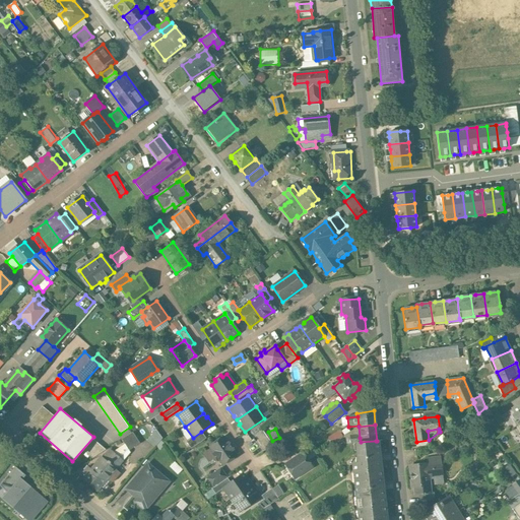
[(273,445),(262,430),(256,435),(259,440),(256,442),(263,452),(273,445)]
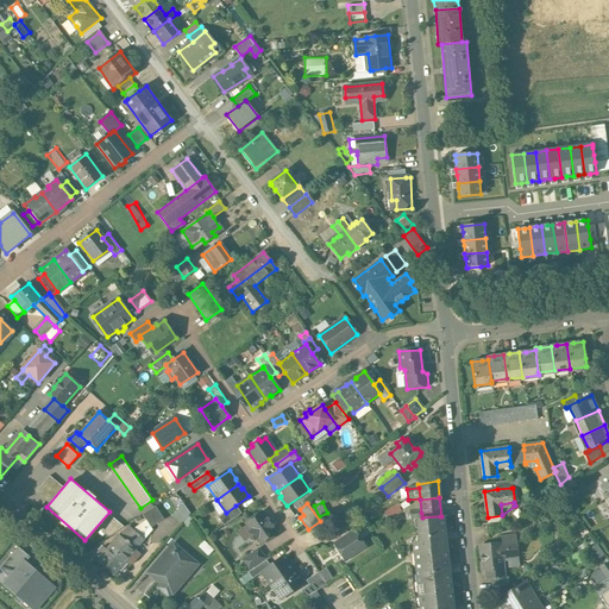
[(389,516),(401,508),(399,503),(385,510),(389,516)]
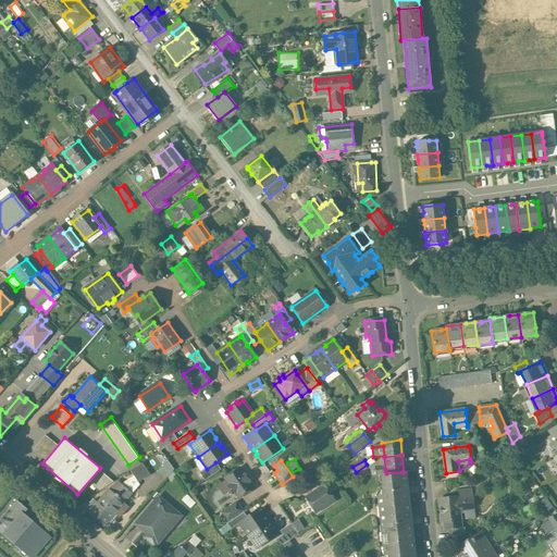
[(207,469),(199,473),(205,481),(221,470),(215,462),(207,469)]
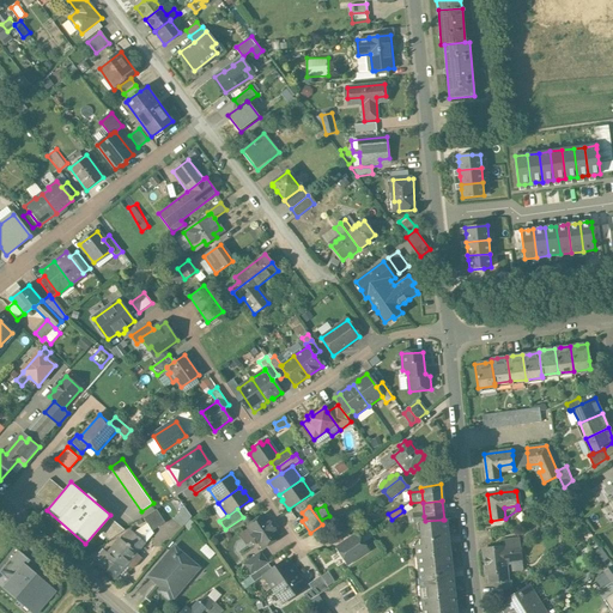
[(157,510),(144,519),(147,525),(149,528),(152,532),(165,523),(157,510)]
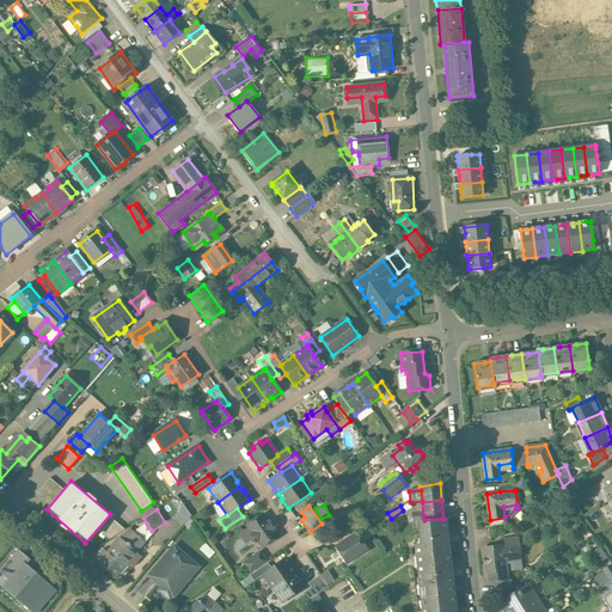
[(185,512),(177,519),(182,525),(190,516),(185,512)]
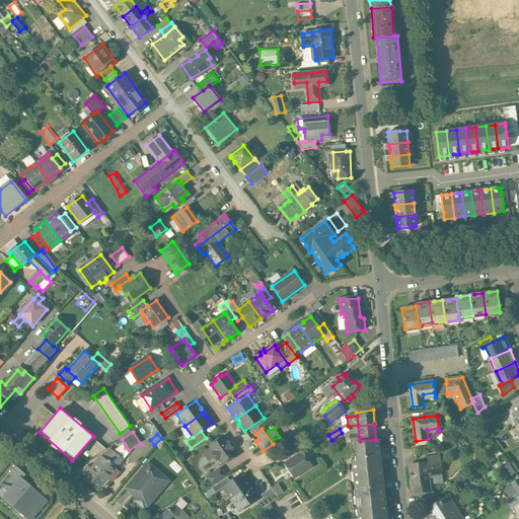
[(223,437),(210,446),(214,452),(213,453),(217,460),(219,459),(222,464),(235,455),(232,450),(233,449),(228,442),(227,443),(223,437)]
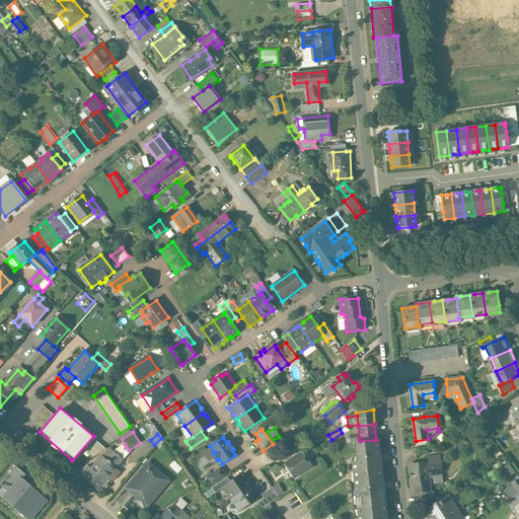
[(306,440),(296,447),(300,454),(302,452),(304,455),(312,450),(306,440)]
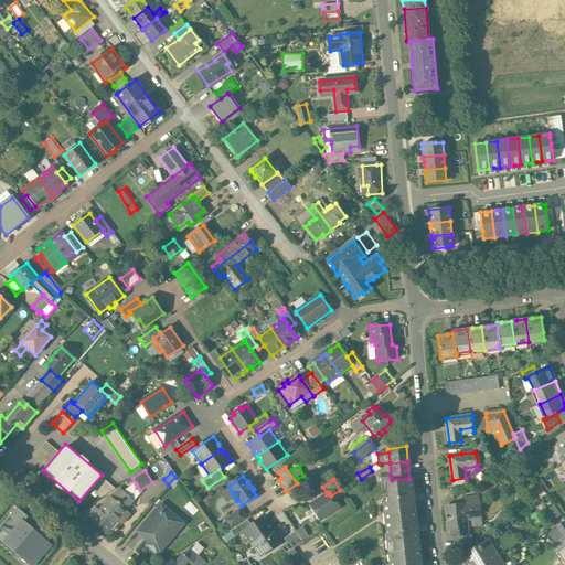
[(392,480),(387,481),(390,504),(383,504),(384,514),(413,511),(412,502),(412,497),(411,497),(408,479),(392,480)]
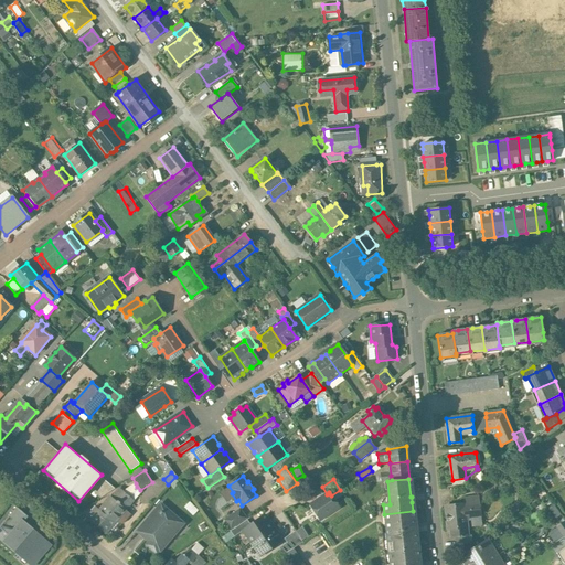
[(98,528),(137,487),(136,483),(124,491),(123,491),(120,493),(118,491),(114,496),(113,494),(99,511),(96,508),(89,514),(94,518),(91,521),(98,528)]
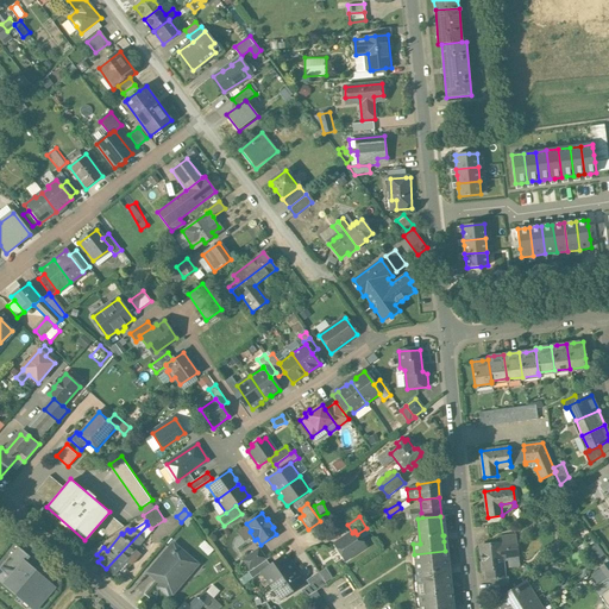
[(148,525),(106,569),(114,576),(126,562),(129,564),(132,565),(135,563),(142,554),(136,550),(152,531),(151,528),(148,525)]
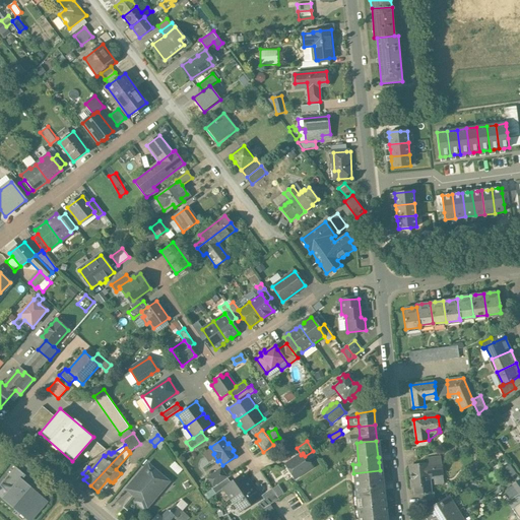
[(301,455),(285,465),(295,478),(312,467),(305,456),(303,453),(301,455)]
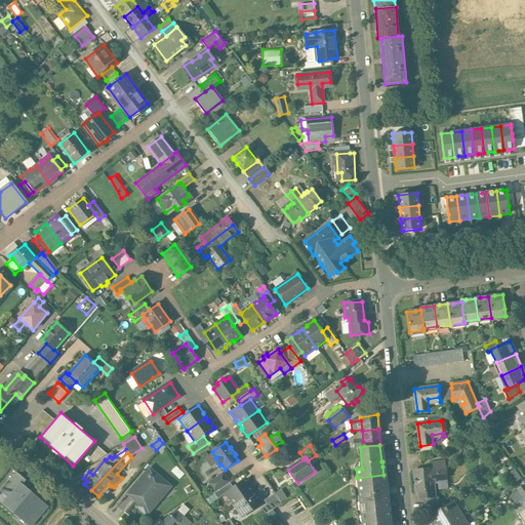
[(431,467),(426,468),(426,470),(413,471),(416,492),(419,492),(419,500),(425,499),(436,498),(434,482),(448,480),(445,460),(430,462),(431,467)]
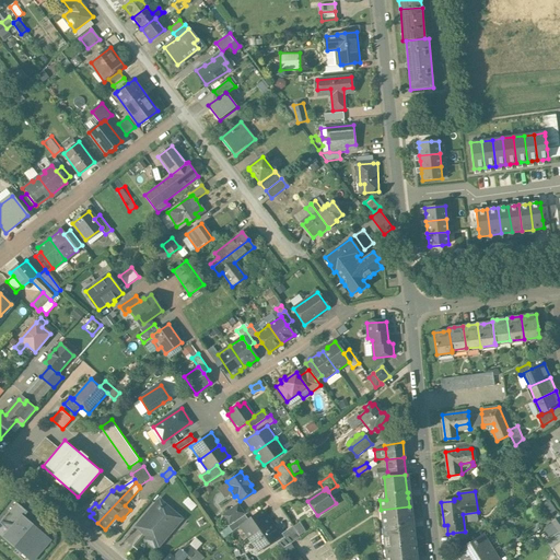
[(160,501),(138,527),(160,547),(176,527),(174,525),(179,520),(170,511),(171,510),(160,501)]
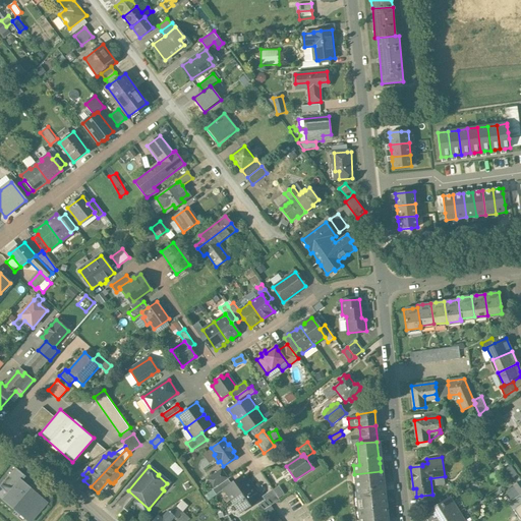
[(221,470),(208,479),(213,487),(227,477),(221,470)]
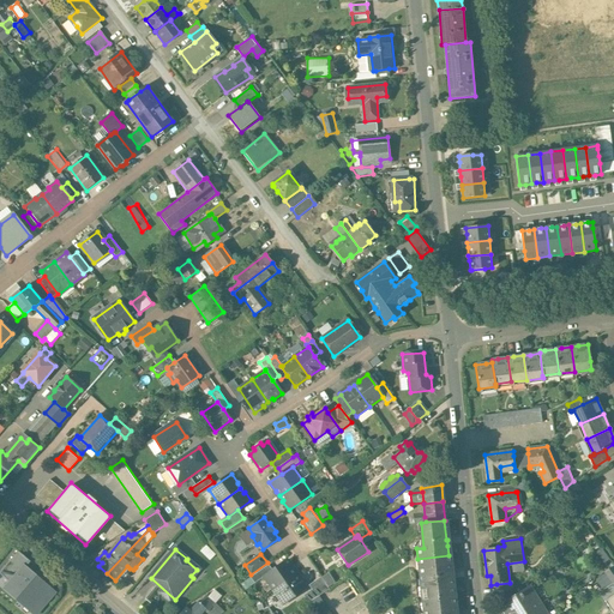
[(449,555),(417,559),(421,599),(452,595),(451,577),(451,571),(450,571),(449,555)]
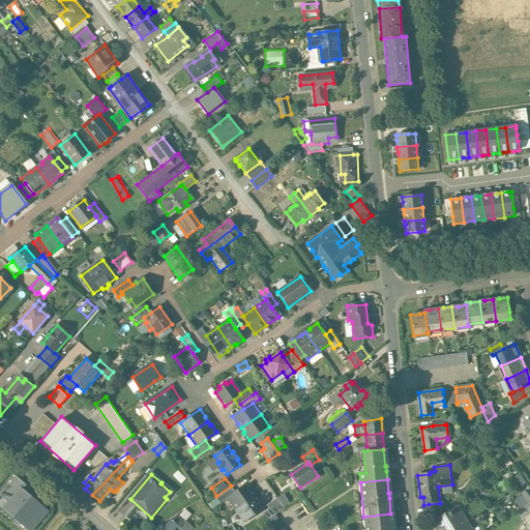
[(235,493),(228,498),(236,509),(255,496),(253,492),(247,483),(235,493)]
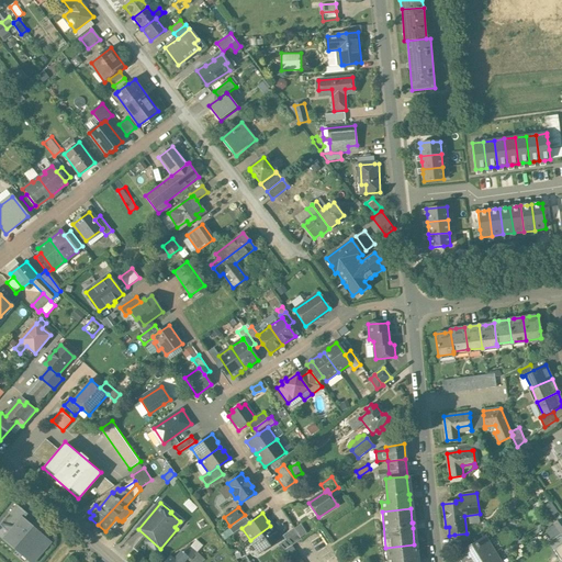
[(246,517),(229,528),(234,534),(242,528),(249,523),(246,517)]
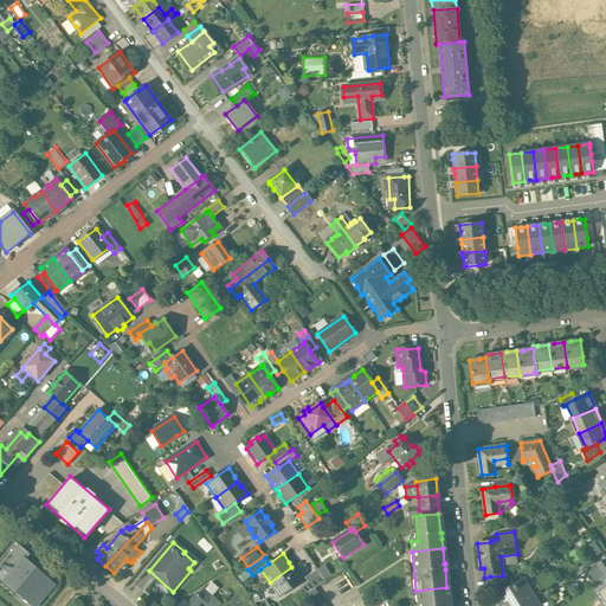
[(588,569),(597,581),(605,574),(605,565),(603,560),(588,569)]
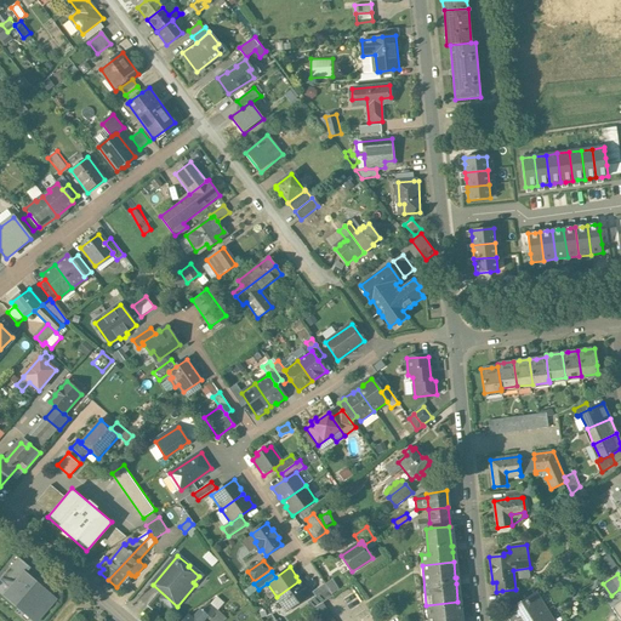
[(35,620),(55,600),(24,575),(11,590),(27,604),(22,609),(35,620)]
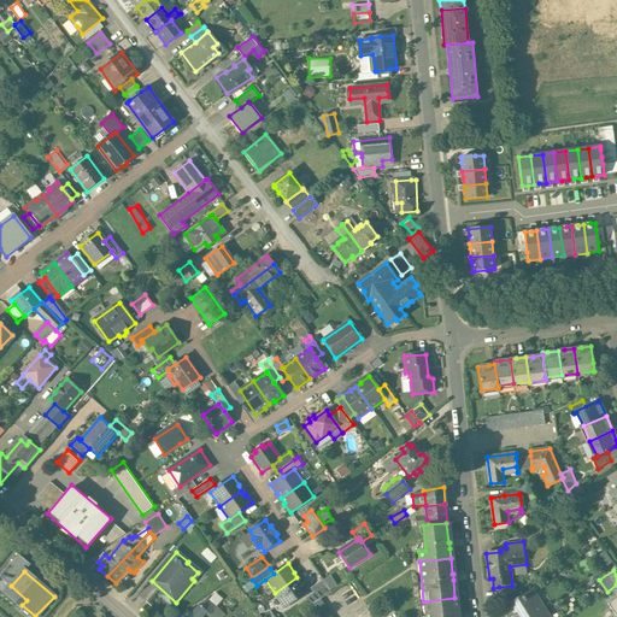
[(297,577),(275,593),(285,607),(307,591),(301,582),(300,583),(297,577)]
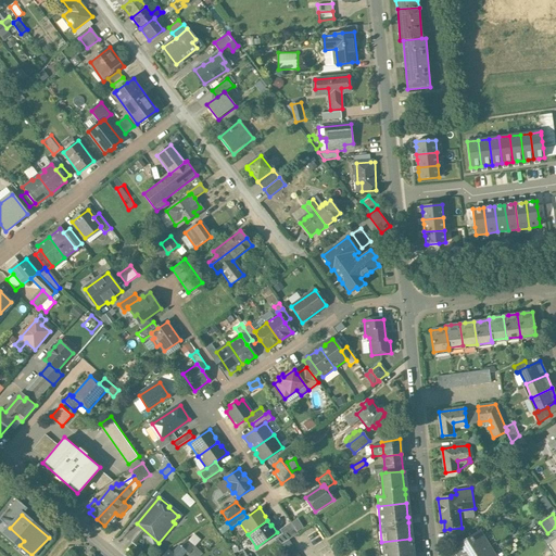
[(290,522),(279,530),(282,534),(275,540),(279,545),(299,533),(290,522)]
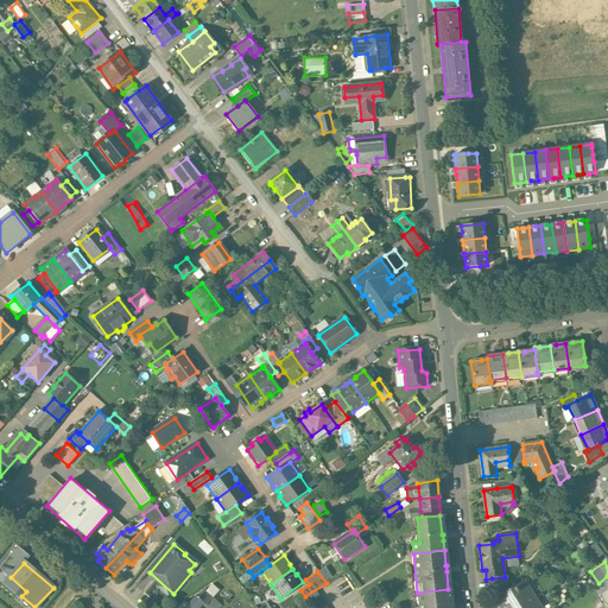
[(505,577),(492,578),(494,590),(499,589),(508,583),(508,576),(505,577)]
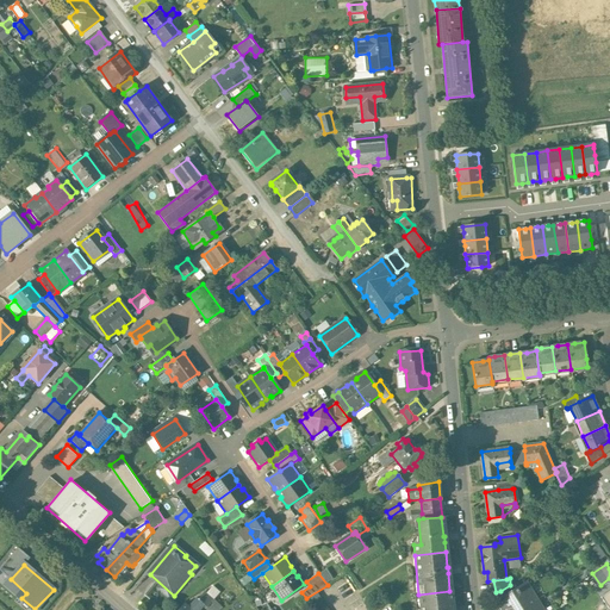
[(545,609),(528,583),(499,601),(505,609),(545,609)]
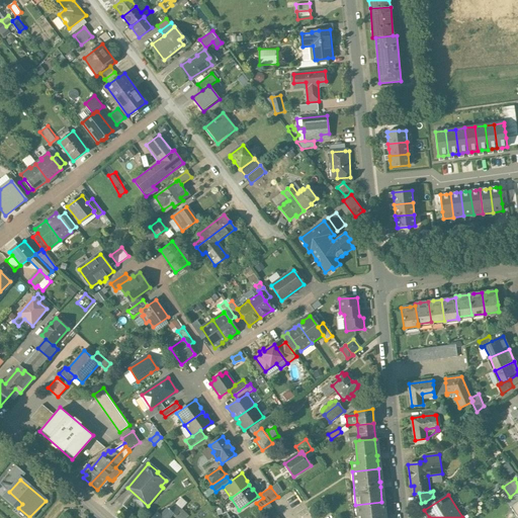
[(381,502),(355,505),(356,517),(383,517),(381,502)]
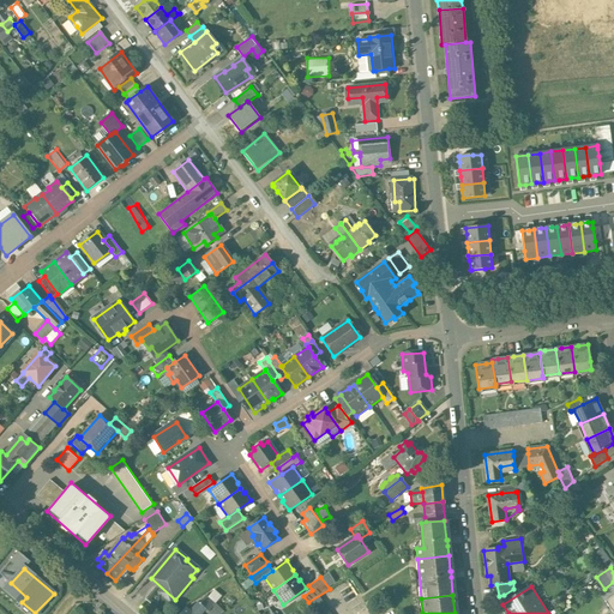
[(216,605),(206,596),(199,603),(206,609),(209,612),(216,605)]
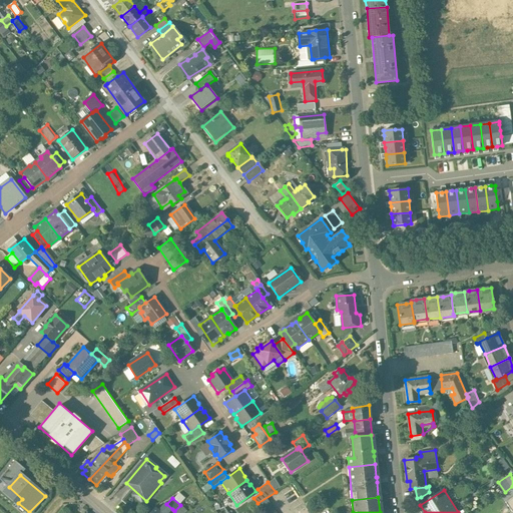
[(276,512),(269,502),(261,508),(264,512),(276,512)]
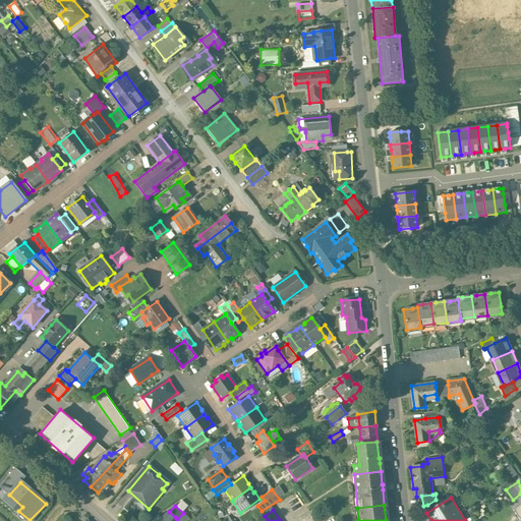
[(168,511),(161,519),(158,516),(153,520),(171,520),(175,517),(169,512),(168,511)]
